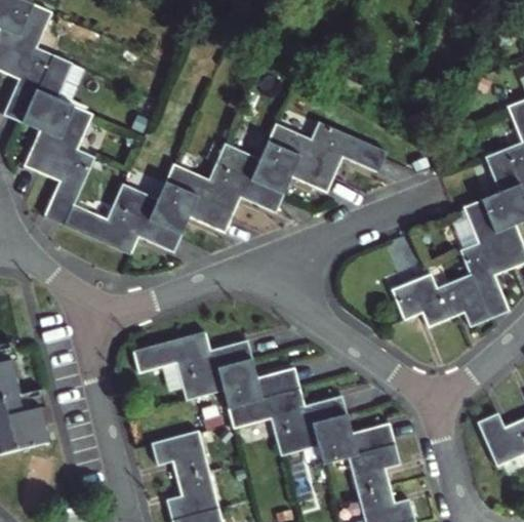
[(309,142),(275,126),(259,159),(225,144),(208,178),(172,163),(156,199),(121,184),(106,215),(72,201),(91,155),(73,147),(88,112),(56,97),(71,62),(35,46),(50,10),(28,0),(0,0),(0,68),(19,77),(4,113),(39,129),(25,164),(59,179),(44,214),(129,252),(137,234),(172,250),(189,214),(224,230),(239,196),(274,211),(291,175),(325,191),(341,156),(375,171),(383,155),(317,125),(309,142)]
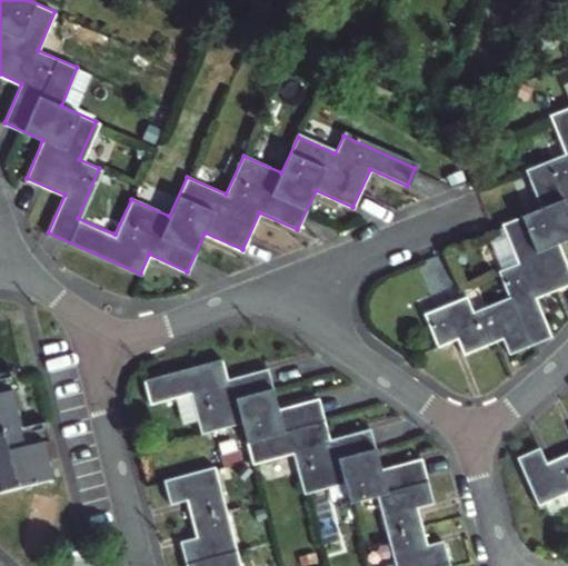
[(567,106),(554,112),(567,151),(527,169),(542,208),(504,224),(519,262),(501,269),(511,296),(474,311),(467,296),(425,314),(438,345),(456,338),(461,351),(504,336),(510,350),(550,336),(535,298),(567,284),(567,270),(557,242),(567,238),(567,106)]
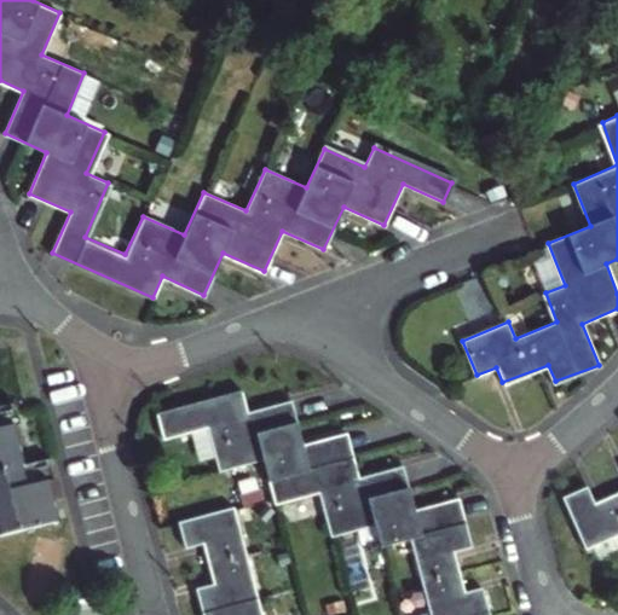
[(525,195),(531,183),(524,179),(519,191),(525,195)]
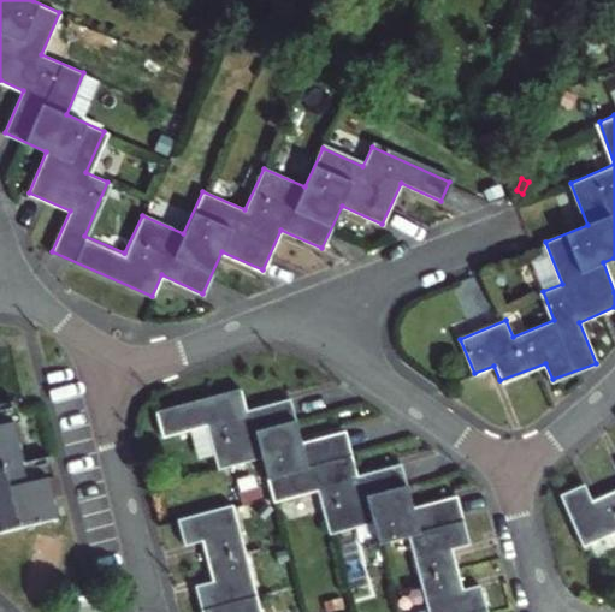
[(238,388),(158,411),(164,434),(207,422),(219,467),(262,455),(276,499),(318,487),(330,529),(372,517),(378,538),(408,529),(432,611),(448,611),(463,608),(465,611),(485,611),(478,583),(463,587),(451,547),(468,542),(454,495),(412,506),(400,463),(358,475),(344,429),(301,441),(288,397),(244,409),(238,388)]
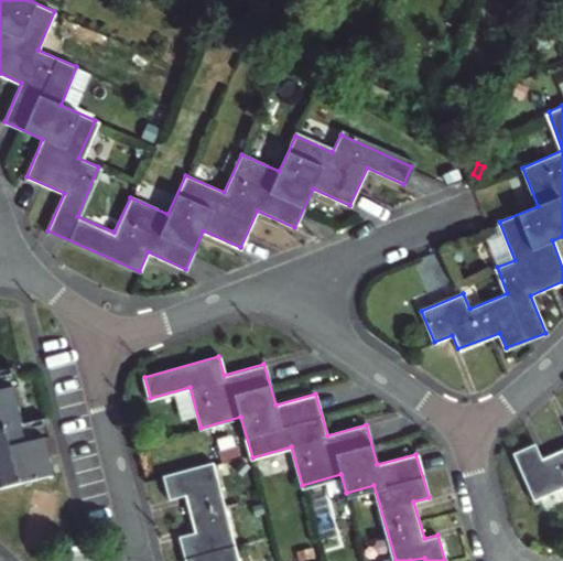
[(6,368),(0,369),(0,487),(52,474),(40,424),(22,428),(6,368)]
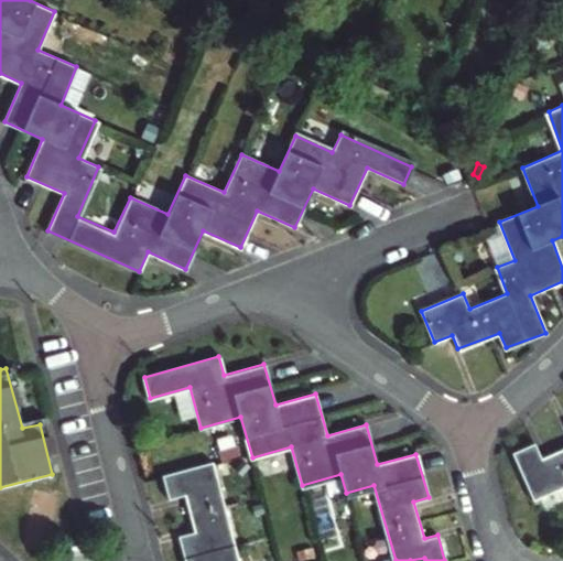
[(533,444),(513,453),(533,498),(562,485),(562,450),(541,460),(533,444)]
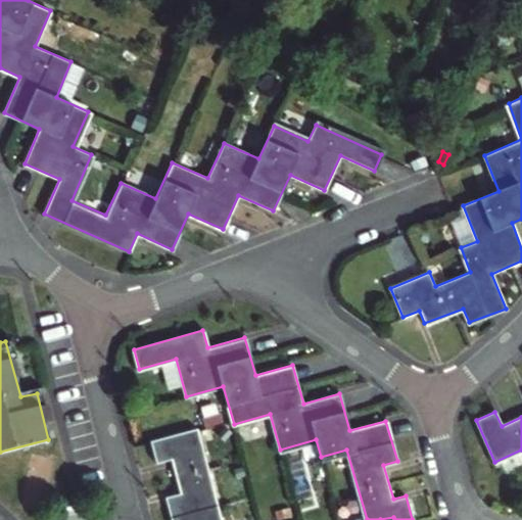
[(220,519),(195,430),(151,442),(156,463),(172,459),(181,493),(165,498),(172,519),(220,519)]
